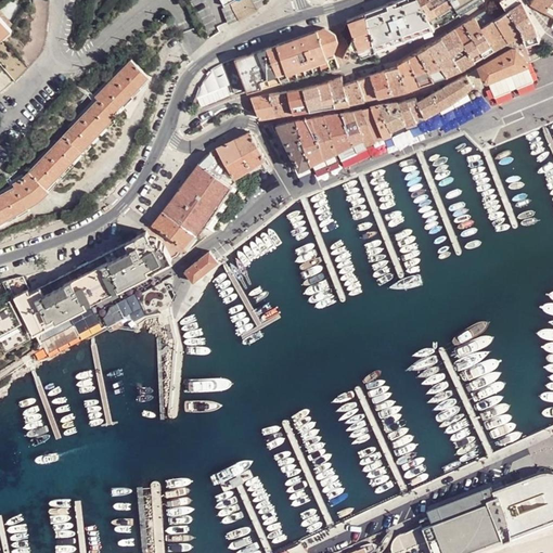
[(236,21),(255,12),(248,0),(240,0),(229,5),(236,21)]
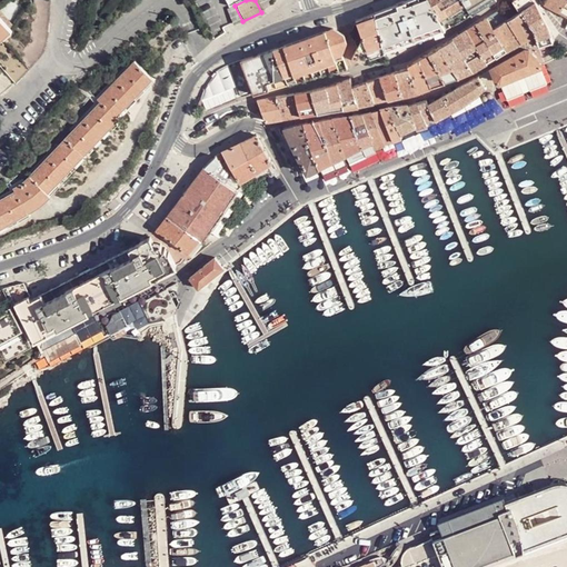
[(255,0),(261,12),(270,6),(267,0),(255,0)]
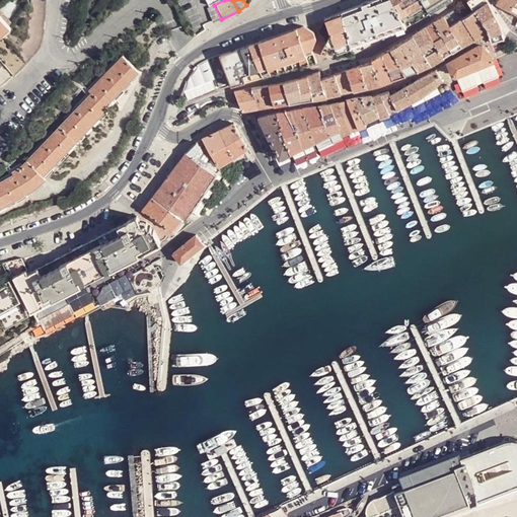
[(374,0),(363,4),(341,13),(350,50),(401,31),(405,28),(388,0),(374,0)]
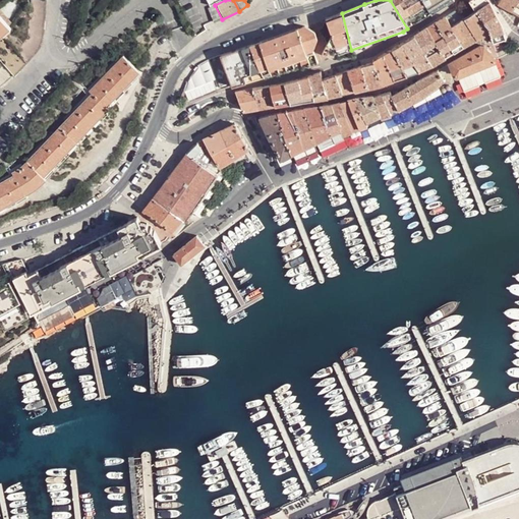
[(390,0),(407,29),(412,18),(421,13),(430,14),(420,0),(390,0)]
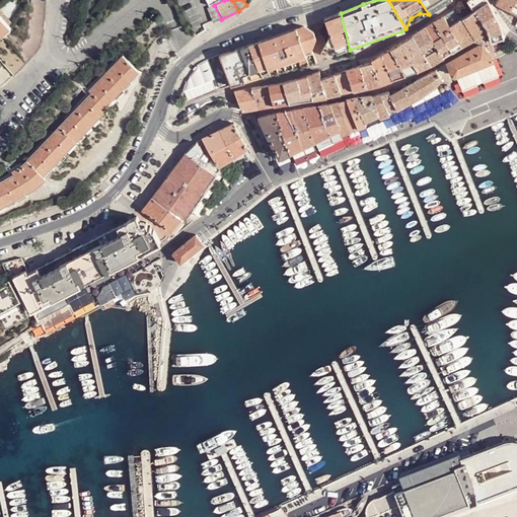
[(450,0),(419,0),(429,14),(450,0)]
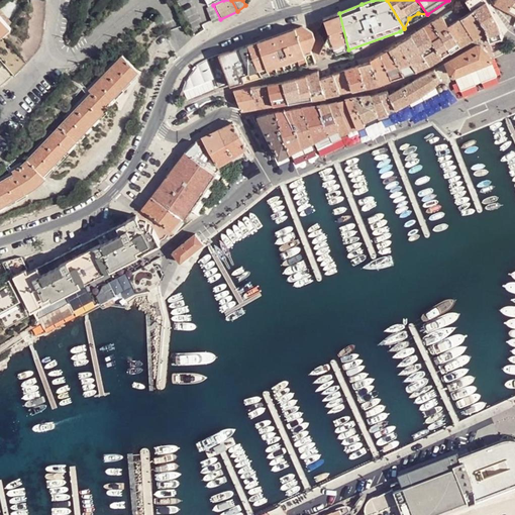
[(485,2),(482,0),(467,0),(464,2),(471,12),(473,10),(485,31),(488,41),(495,39),(502,37),(496,24),(485,2)]
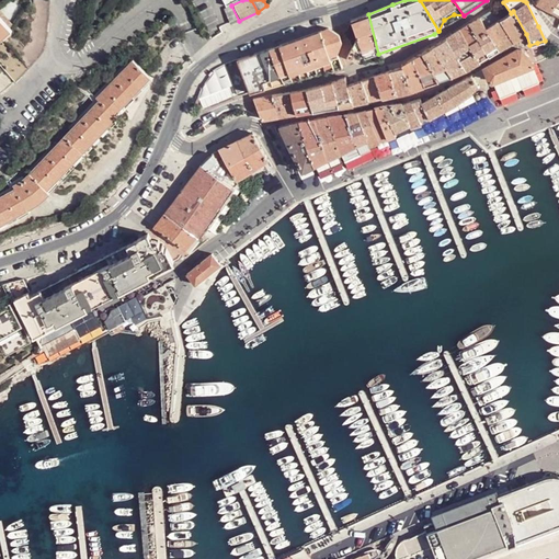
[(543,8),(550,12),(558,0),(536,0),(534,3),(543,8)]
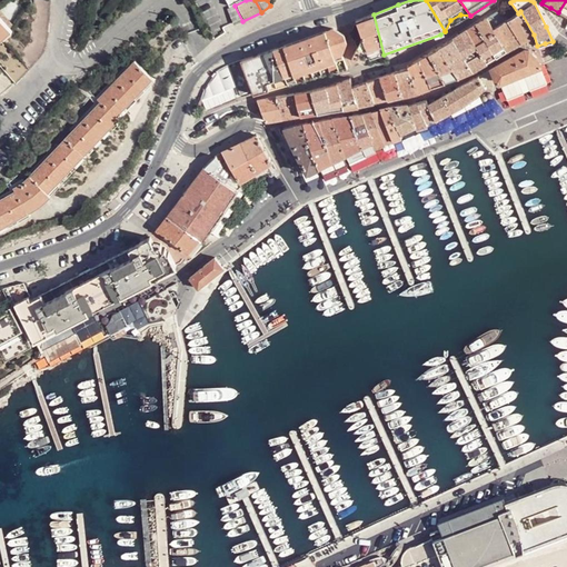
[(36,61),(42,55),(46,45),(48,18),(49,10),(49,1),(32,1),(31,17),(30,32),(30,39),(27,47),(23,52),(18,58),(12,63),(2,73),(0,76),(0,98),(1,97),(8,91),(13,86),(25,75),(30,68),(36,61)]
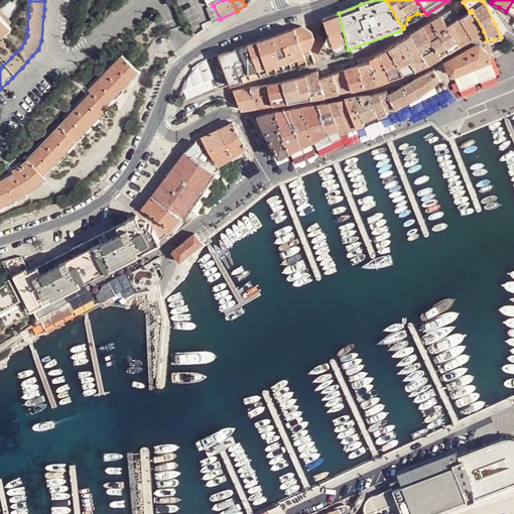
[(458,19),(470,12),(463,2),(452,9),(458,19)]
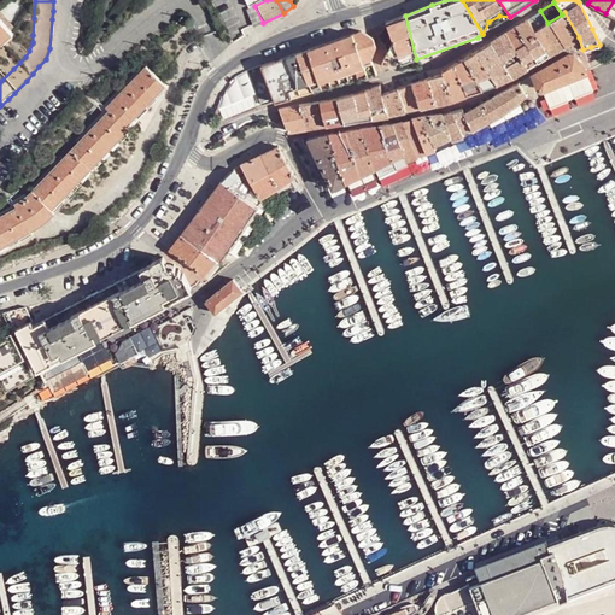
[(252,28),(263,23),(255,6),(245,12),(252,28)]
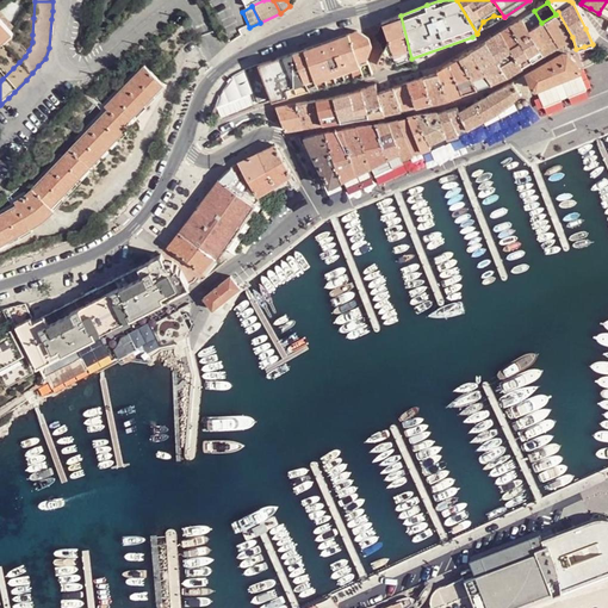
[(557,47),(541,23),(534,11),(521,20),(541,55),(557,47)]
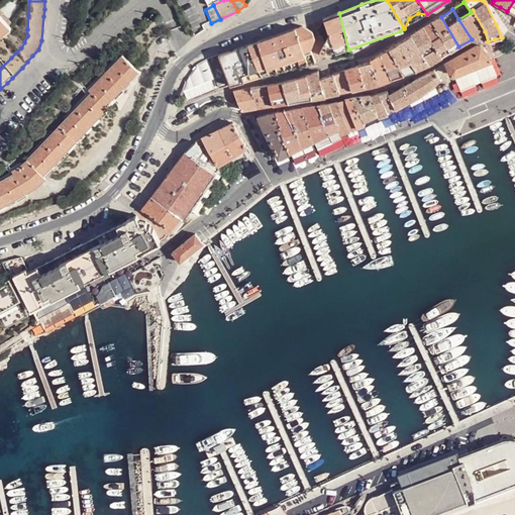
[(478,35),(485,31),(473,10),(471,12),(458,19),(472,39),(478,35)]
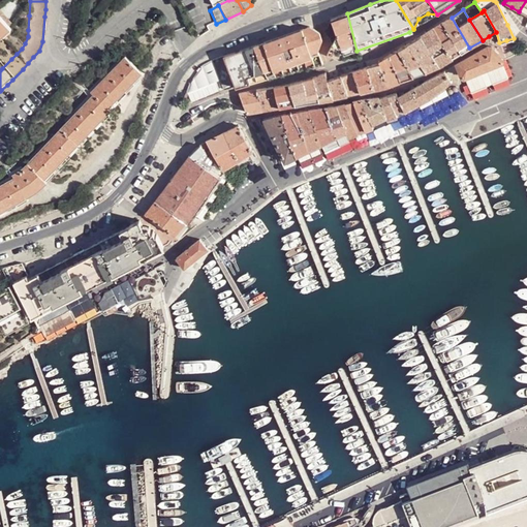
[(326,56),(338,61),(358,57),(357,51),(347,13),(330,20),(335,36),(326,56)]
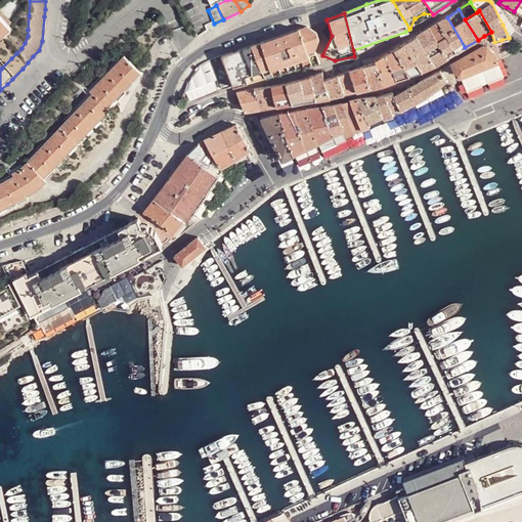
[(460,50),(465,47),(447,17),(437,24),(455,53),(460,50)]
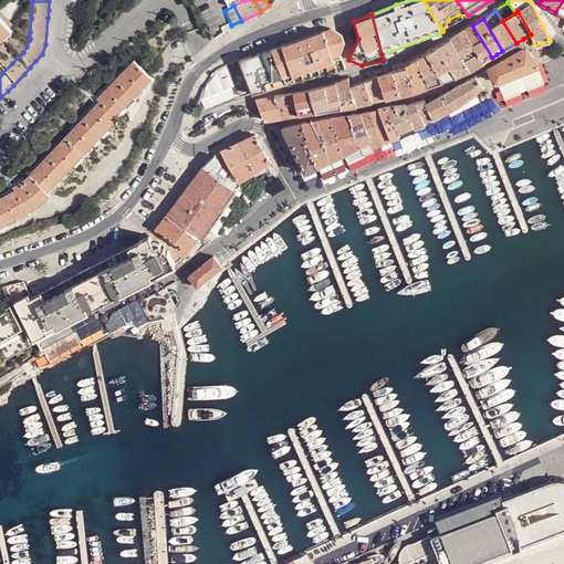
[(0,37),(9,30),(0,20),(0,37)]
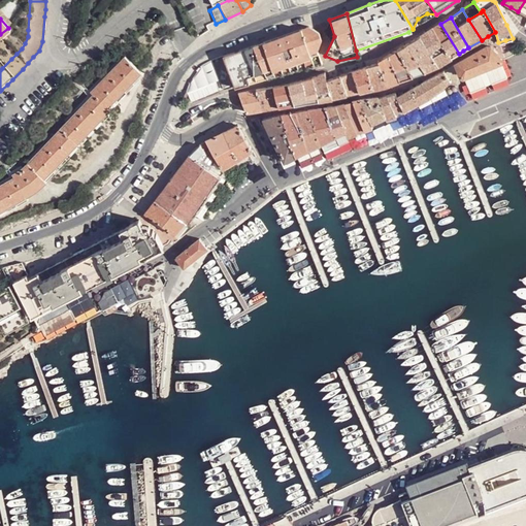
[(455,57),(459,54),(440,24),(431,29),(450,59),(455,57)]
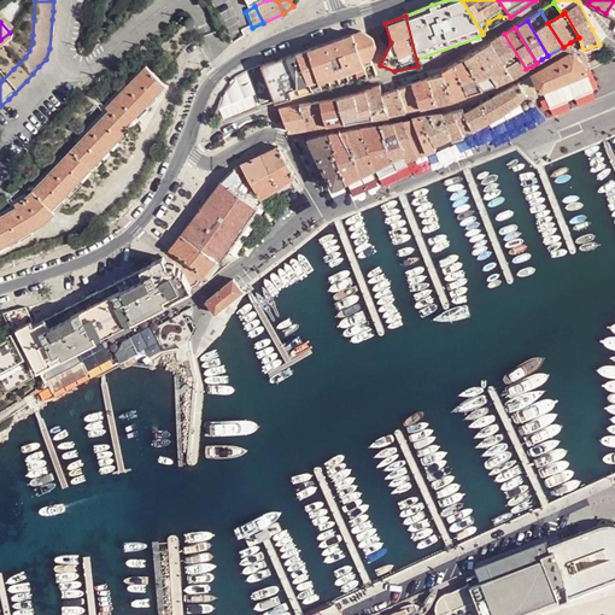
[(0,47),(12,36),(10,33),(0,40),(0,47)]
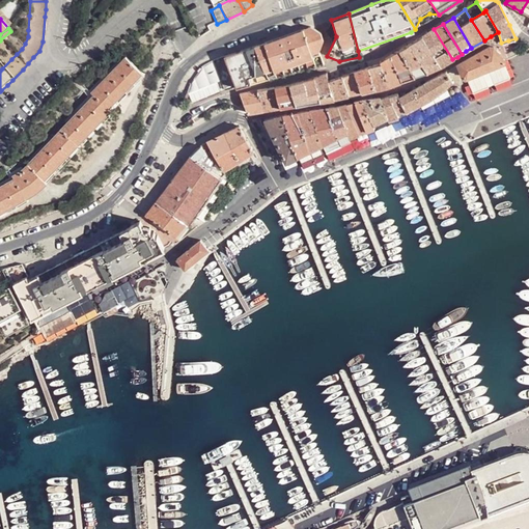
[(253,48),(267,80),(323,65),(317,53),(323,42),(319,33),(309,28),(253,48)]
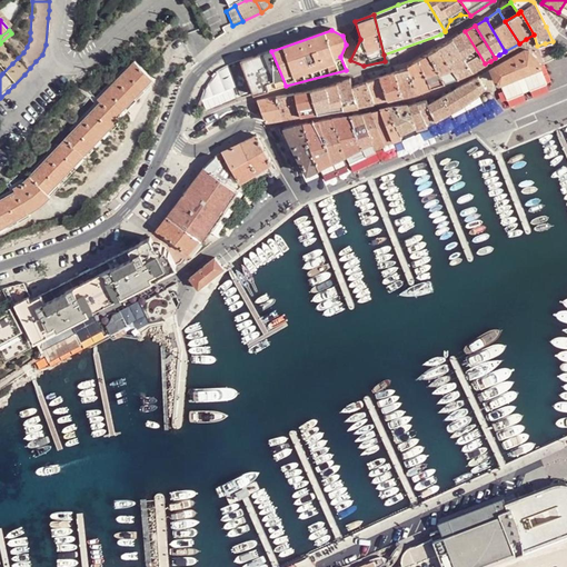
[(478,68),(485,63),(465,31),(451,41),(471,72),(478,68)]
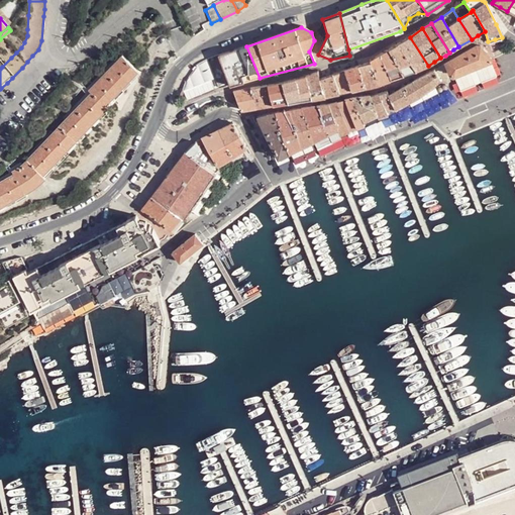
[(422,69),(428,66),(410,37),(397,44),(415,72),(422,69)]
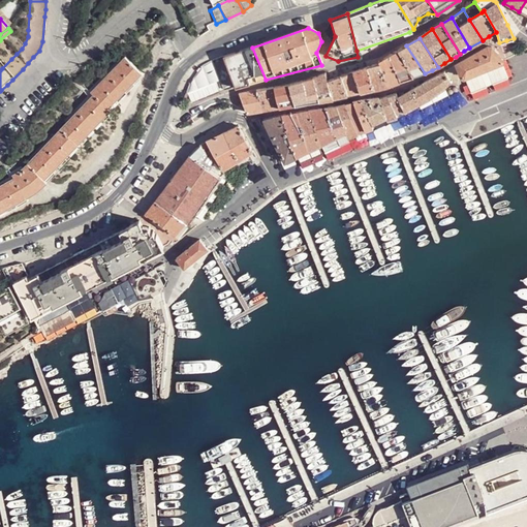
[(419,75),(425,73),(406,45),(397,52),(411,79),(419,75)]
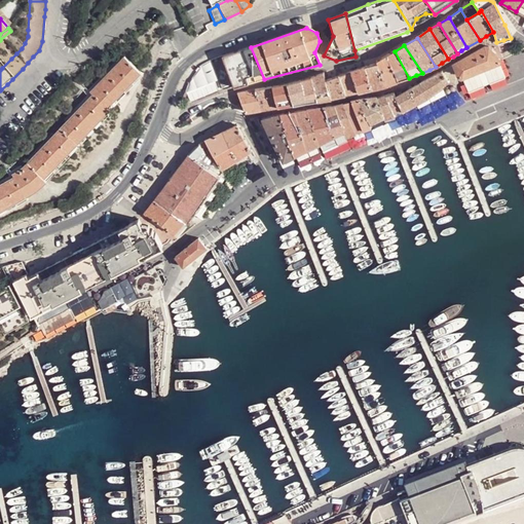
[(233,87),(264,79),(251,47),(221,58),(215,60),(207,63),(201,66),(198,68),(199,69),(197,70),(195,72),(188,83),(186,87),(185,91),(217,80),(221,90),(233,86),(233,87)]
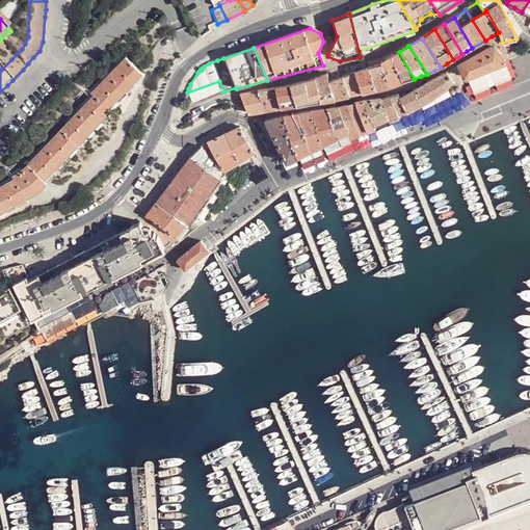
[(466,79),(480,73),(495,67),(502,63),(502,62),(503,60),(493,48),(488,48),(458,65),(464,78),(466,79)]
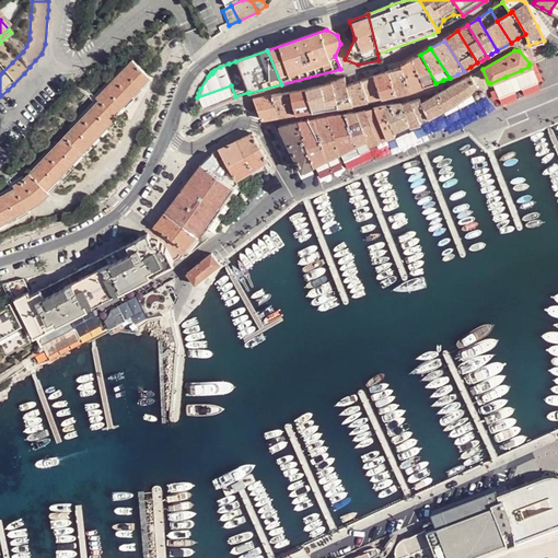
[(429,85),(436,83),(420,55),(409,60),(422,88),(429,85)]
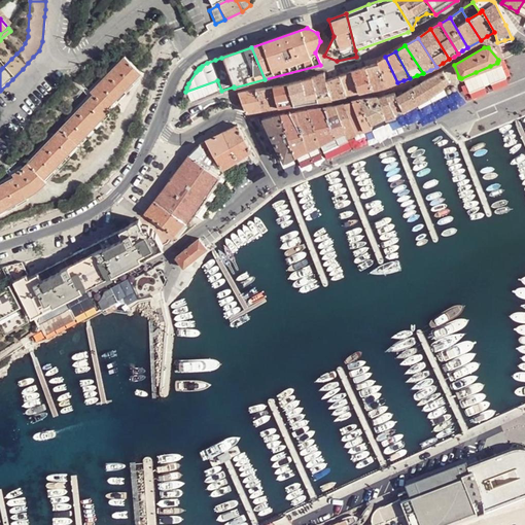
[(390,84),(397,82),(385,57),(376,63),(377,65),(384,88),(390,84)]
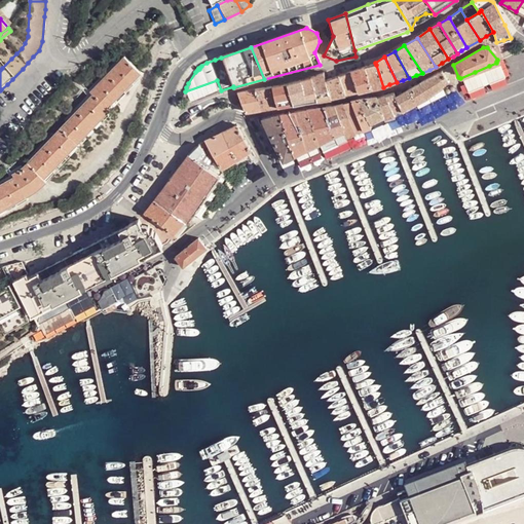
[(75,145),(108,110),(141,75),(123,58),(115,65),(89,92),(91,96),(60,129),(53,136),(27,164),(20,170),(11,175),(12,178),(0,185),(0,211),(25,197),(35,190),(41,185),(45,181),(43,180),(75,145)]
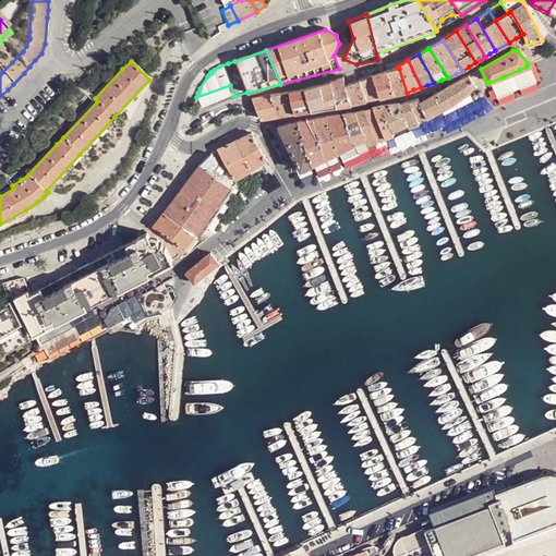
[(93,96),(95,98),(122,69),(120,67),(93,96)]
